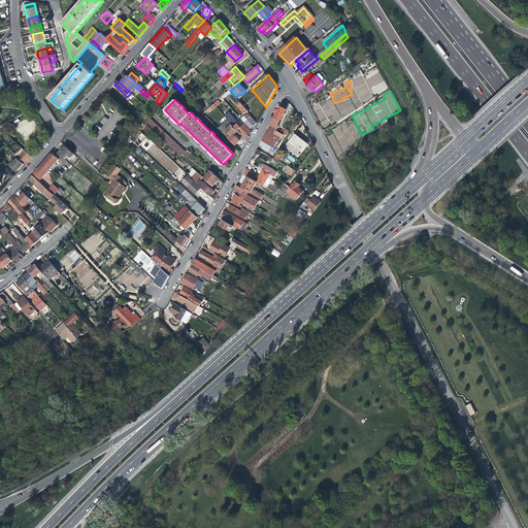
[(236,105),(242,112),(245,113),(248,112),(249,112),(243,107),(239,102),(236,105)]
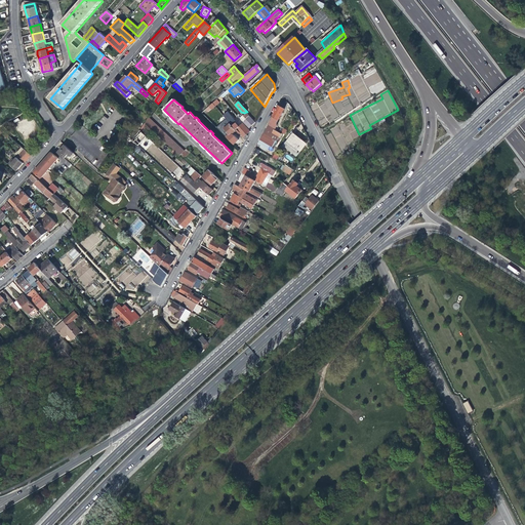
[(285,109),(279,106),(269,125),(275,128),(275,129),(277,126),(276,125),(280,117),(285,109)]
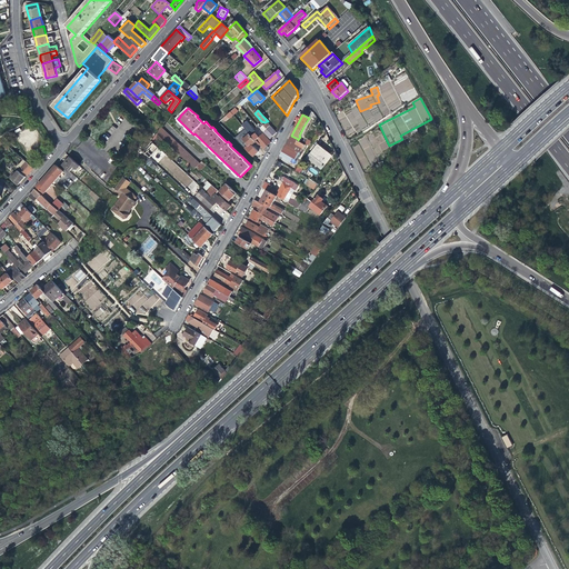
[(263,126),(267,130),(272,137),(275,135),(276,133),(267,122),(263,126)]
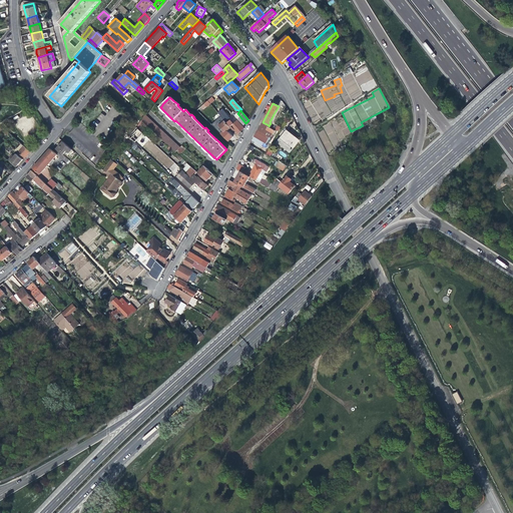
[(175,152),(177,150),(180,147),(144,115),(141,120),(175,152)]
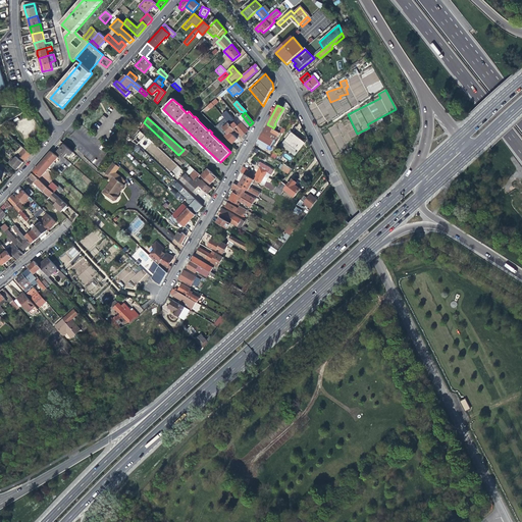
[(231,119),(227,122),(235,131),(238,134),(239,133),(242,137),(244,140),(246,137),(245,135),(247,134),(249,131),(242,123),(238,126),(231,119)]
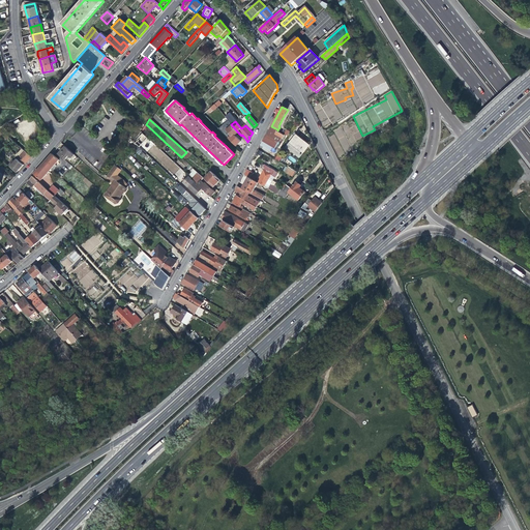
[(227,129),(223,133),(230,140),(233,137),(238,133),(231,124),(229,122),(224,126),(227,129)]
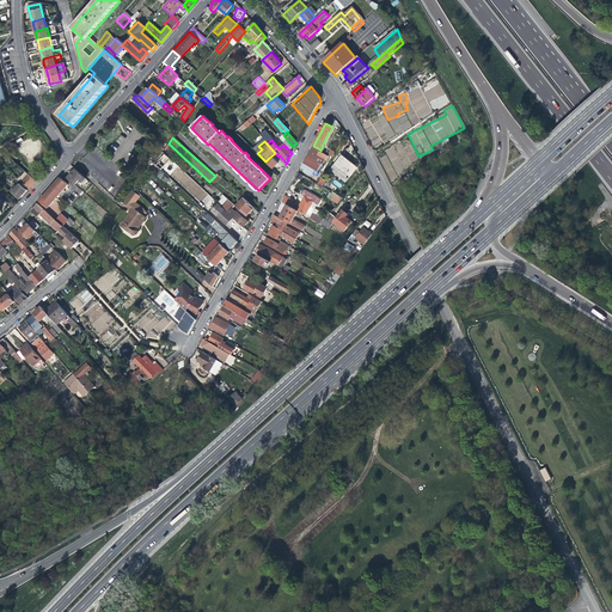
[(319,151),(320,150),(313,146),(308,154),(323,164),(328,155),(319,151)]
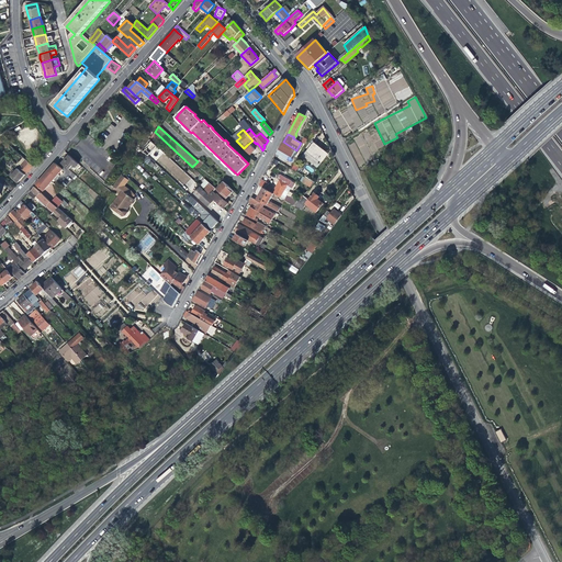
[(1,138),(0,139),(0,141),(2,143),(2,144),(8,148),(10,146),(1,138)]
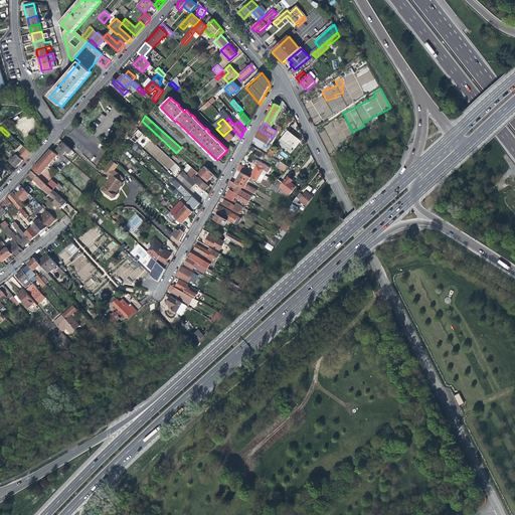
[(146,137),(139,130),(133,135),(134,137),(138,141),(140,139),(142,137),(144,139),(146,137)]
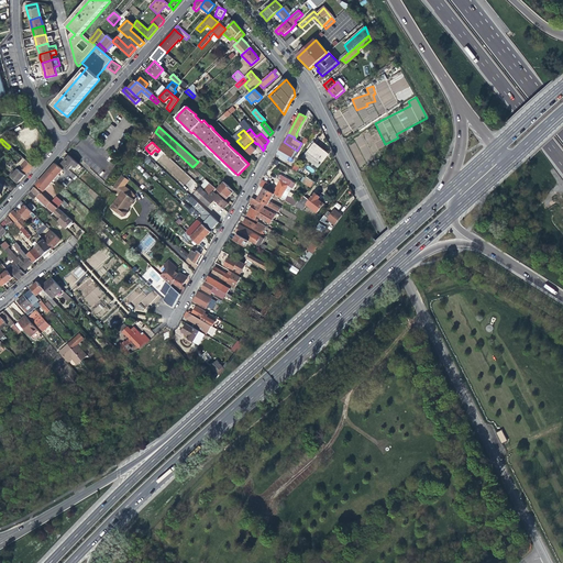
[(293,157),(297,151),(284,142),(280,147),(279,150),(293,157)]
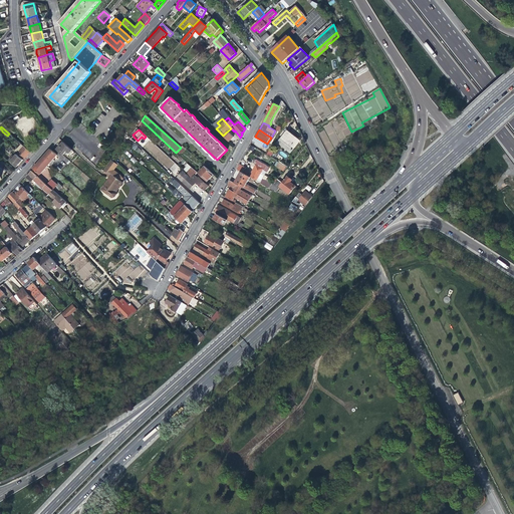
[(287,131),(278,143),(290,152),(299,142),(297,139),(287,131)]
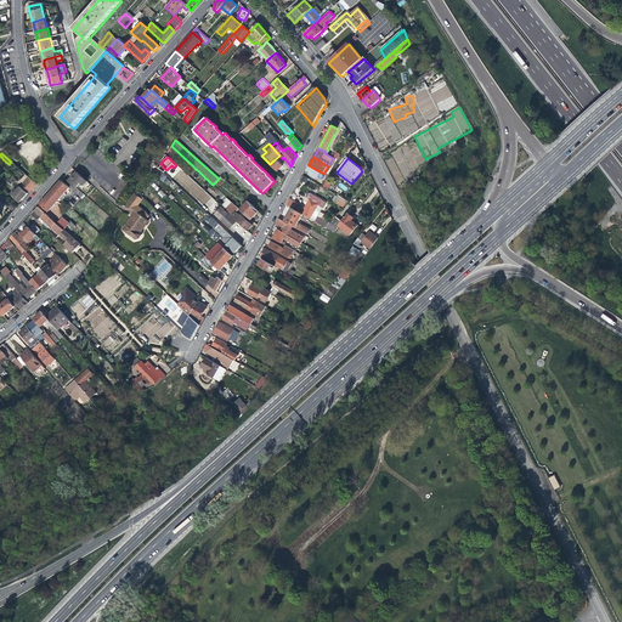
[(323,174),(309,165),(306,170),(317,177),(320,174),(322,175),(323,174)]
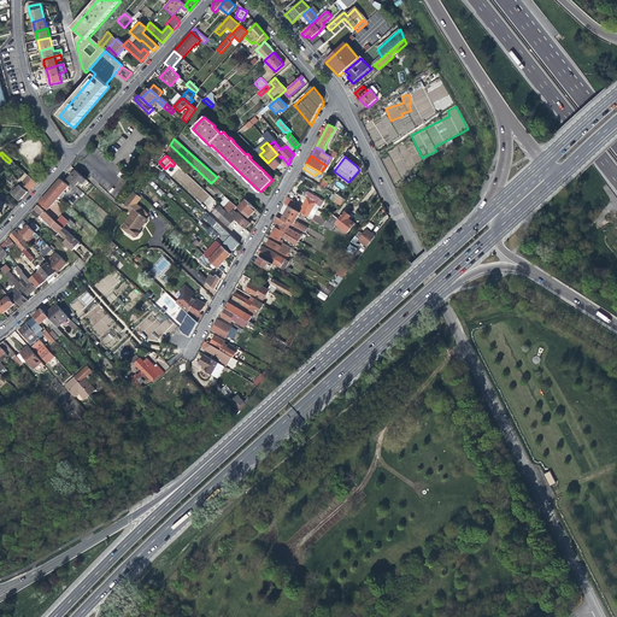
[(210,210),(217,203),(181,169),(174,176),(210,210)]
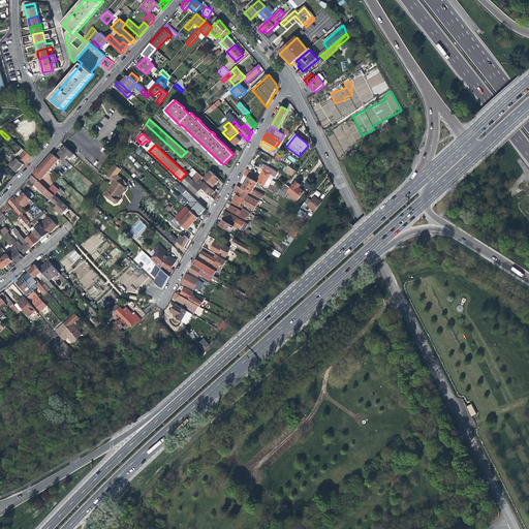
[(61,150),(58,154),(64,159),(68,155),(71,158),(74,154),(65,146),(61,150)]
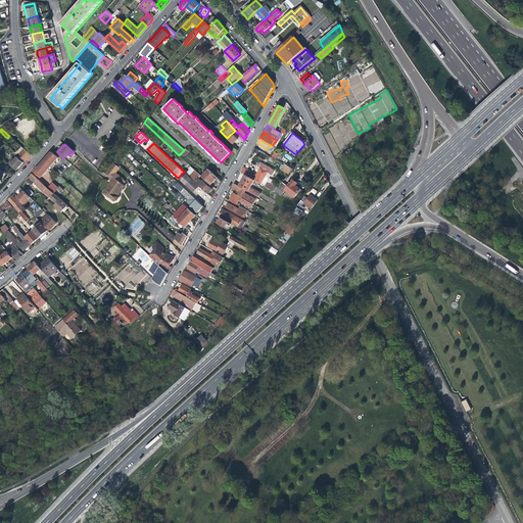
[(141,156),(144,152),(137,146),(134,150),(141,156)]
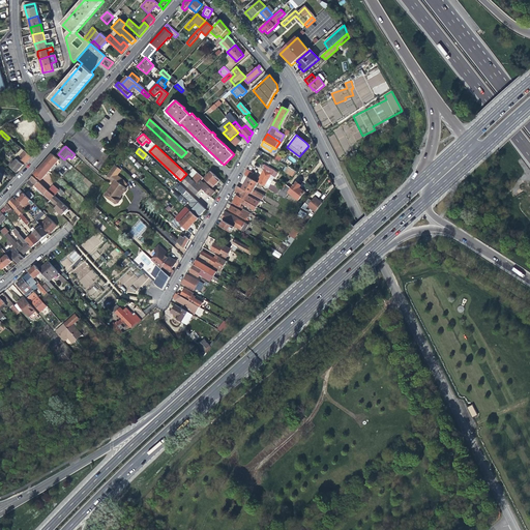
[(15,154),(19,157),(24,151),(22,149),(18,154),(17,152),(15,154)]
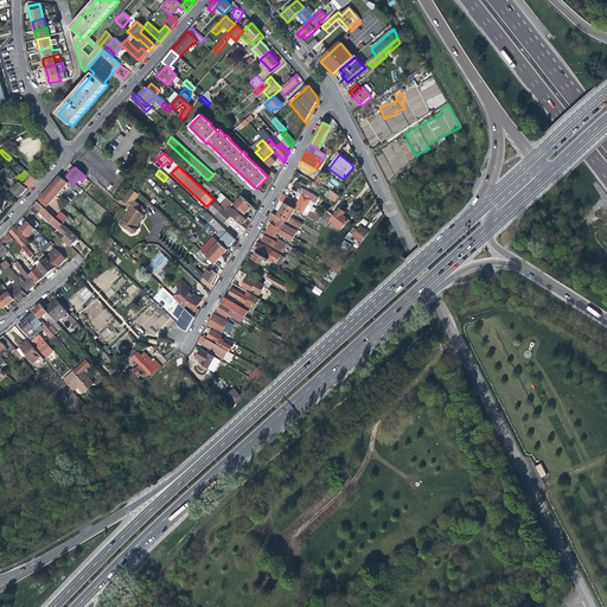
[(36,180),(27,173),(21,180),(30,187),(33,183),(36,180)]
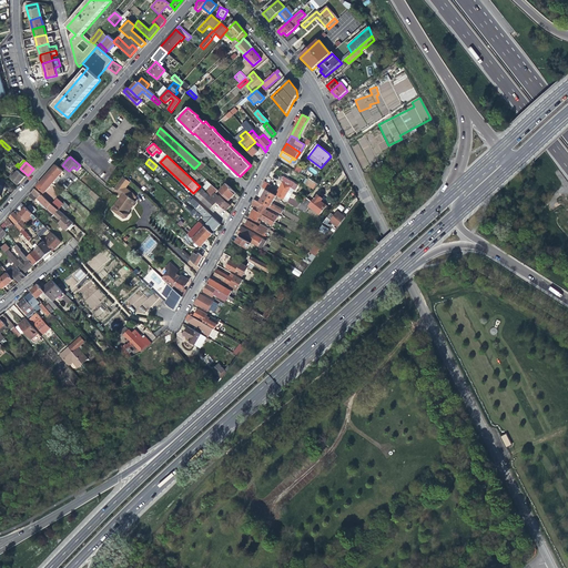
[(64,170),(57,163),(51,170),(41,181),(37,186),(43,193),(64,170)]
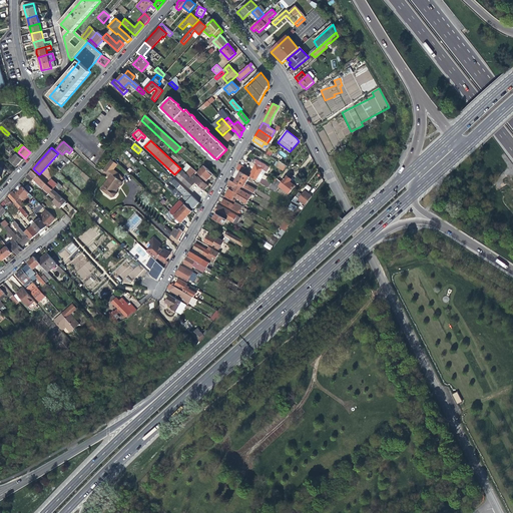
[(14,157),(12,156),(10,158),(12,160),(10,161),(16,167),(20,163),(23,159),(17,154),(14,157)]
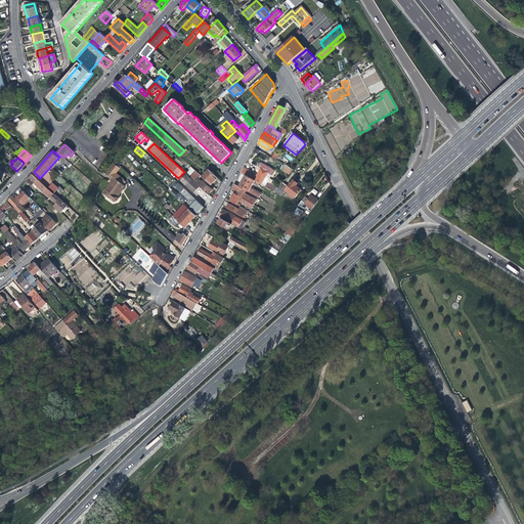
[(60,166),(63,170),(69,164),(66,161),(60,166)]
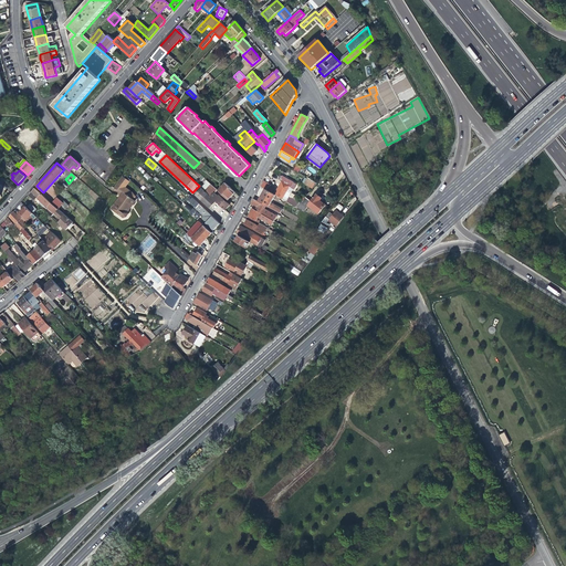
[(306,177),(302,181),(312,189),(316,184),(306,177)]
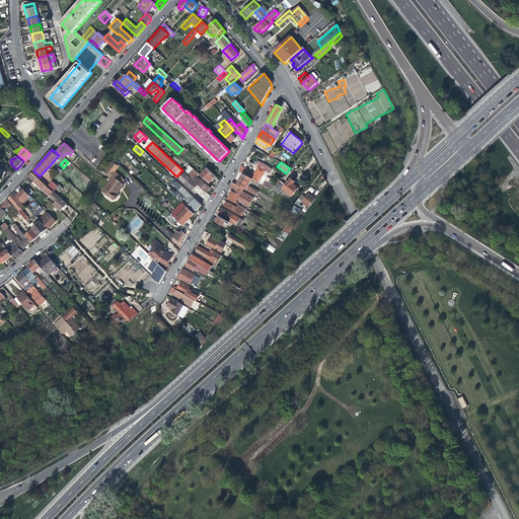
[(260,165),(251,178),(252,179),(257,181),(265,170),(267,172),(269,168),(261,163),(260,165)]
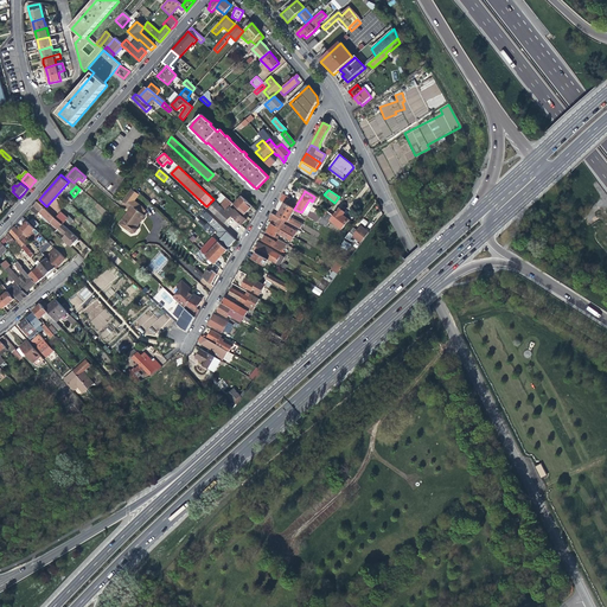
[(251,206),(242,196),(234,204),(244,215),(249,210),(251,206)]
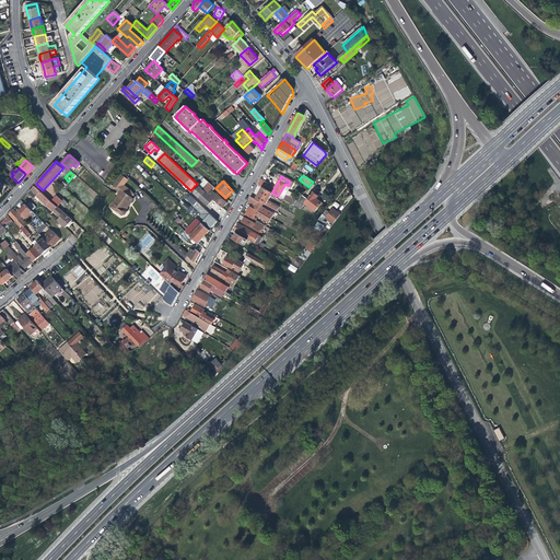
[(260,181),(258,185),(263,187),(268,190),(271,187),(260,181)]
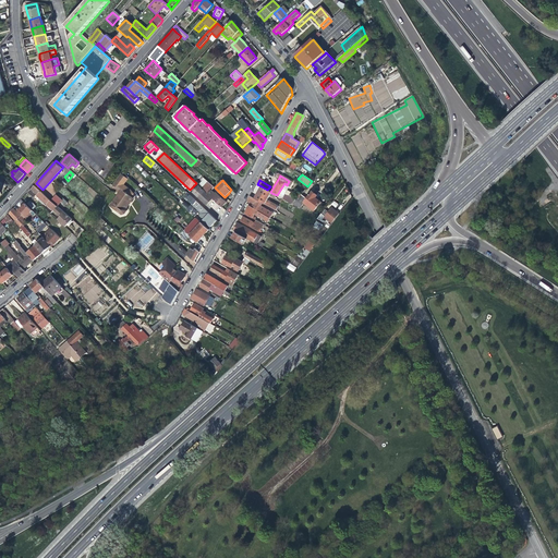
[(214,187),(207,181),(202,187),(221,207),(226,203),(222,199),(216,193),(215,194),(211,191),(214,187)]
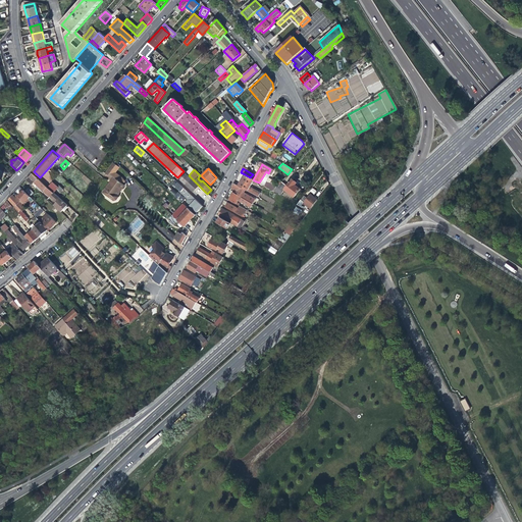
[(39,180),(32,173),(29,176),(25,180),(31,186),(34,183),(49,197),(53,193),(48,189),(39,180)]
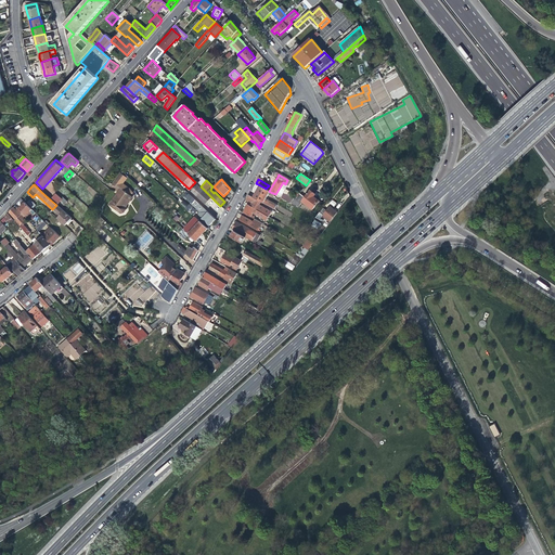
[(194,190),(193,192),(205,203),(210,197),(198,185),(194,190)]
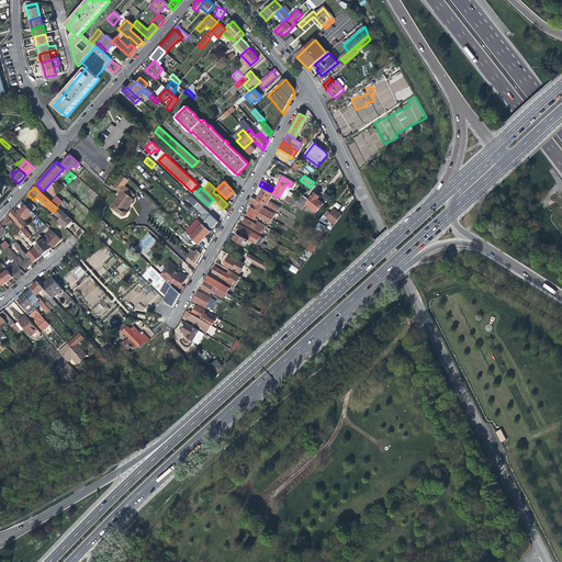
[(269,201),(273,194),(272,193),(269,191),(263,188),(260,194),(257,200),(279,212),(281,208),(269,201)]
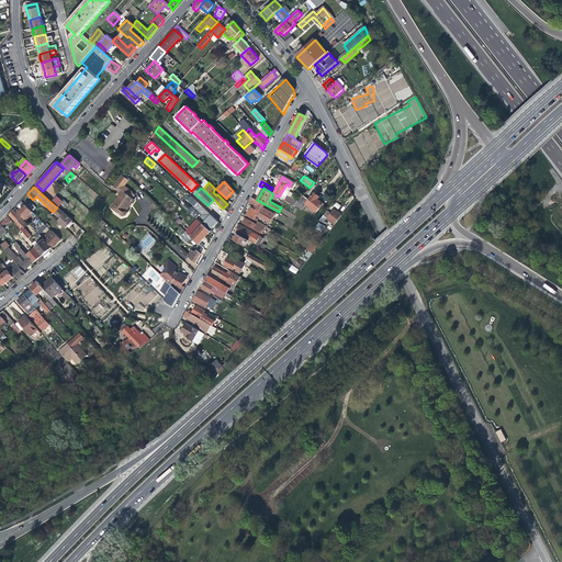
[(130,205),(134,200),(121,191),(110,208),(122,216),(125,216),(127,213),(127,210),(130,205)]
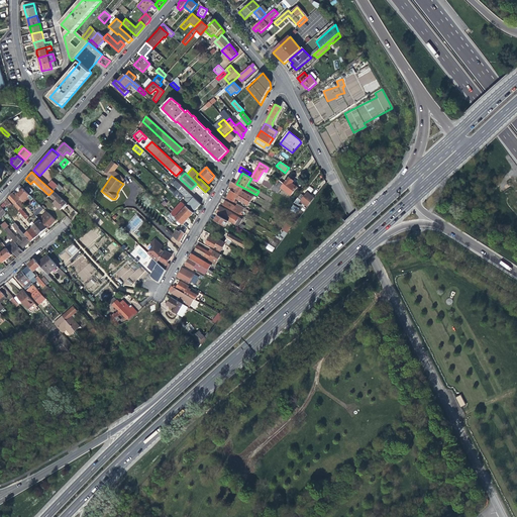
[(290,178),(284,185),(282,188),(291,195),(297,187),(294,185),(292,183),(294,181),(290,178)]
